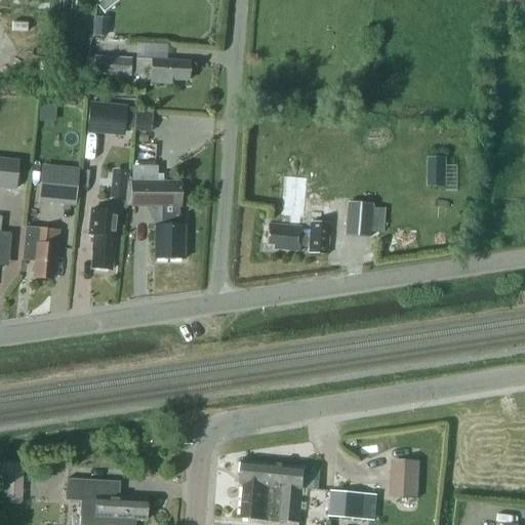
[(57,0),(57,12),(75,14),(76,0),(57,0)]
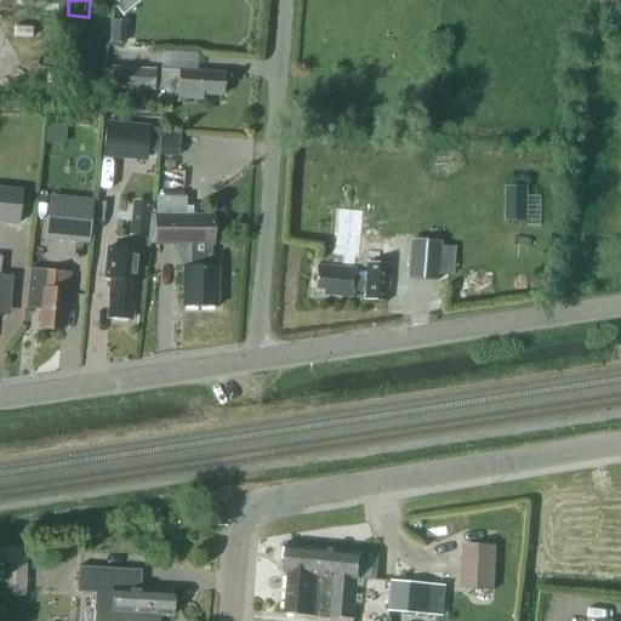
[(126,0),(118,6),(117,7),(124,16),(143,0),(126,0)]
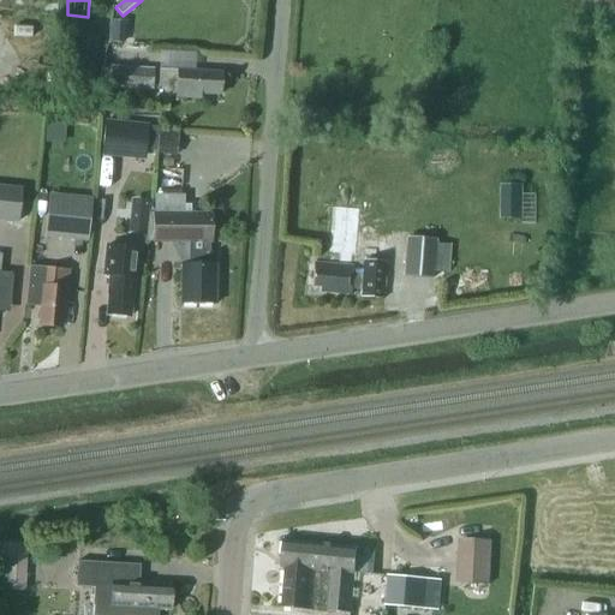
[(108,83),(150,85),(151,66),(109,64),(108,83)]
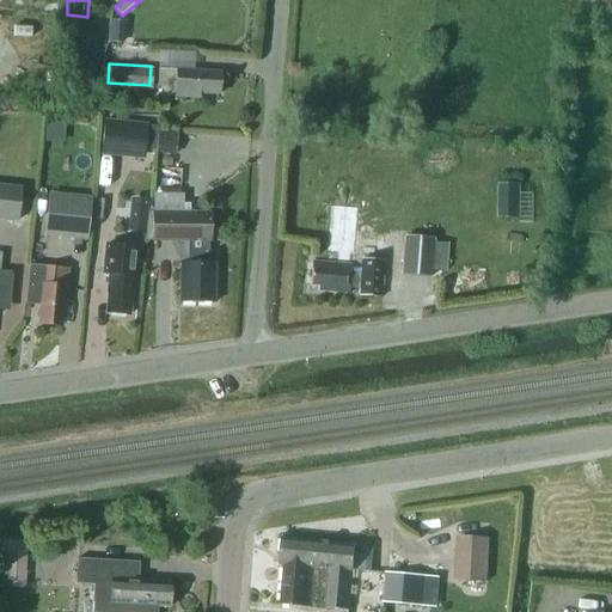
[(216,93),(218,73),(157,68),(155,84),(163,84),(161,95),(197,97),(199,92),(216,93)]
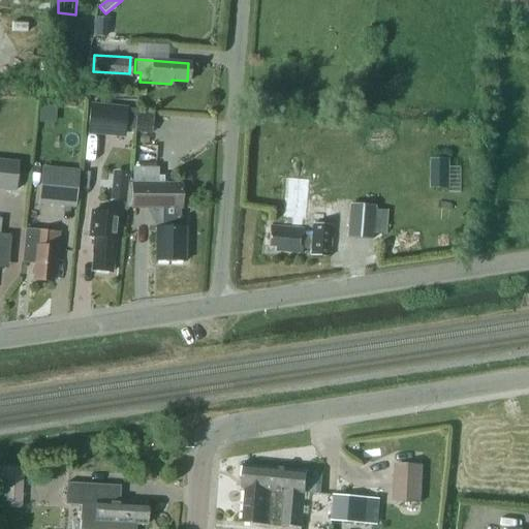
[(345,104),(362,105),(362,93),(345,92),(345,104)]
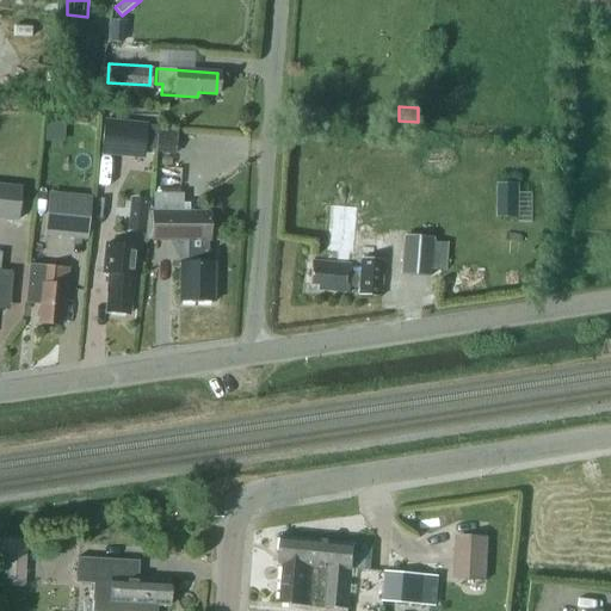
[(104,119),(100,154),(146,159),(149,124),(104,119)]
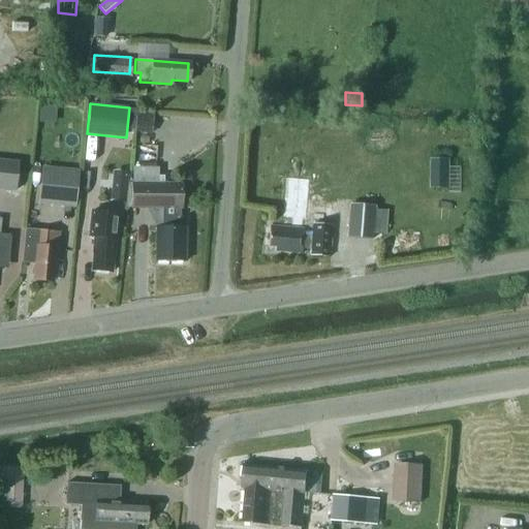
[(0,159),(0,190),(17,192),(20,161),(0,159)]
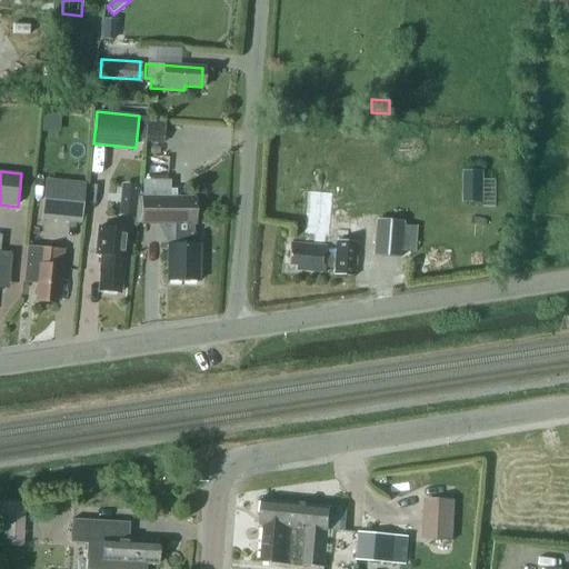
[(469,188),(482,188),(482,172),(469,172),(469,188)]
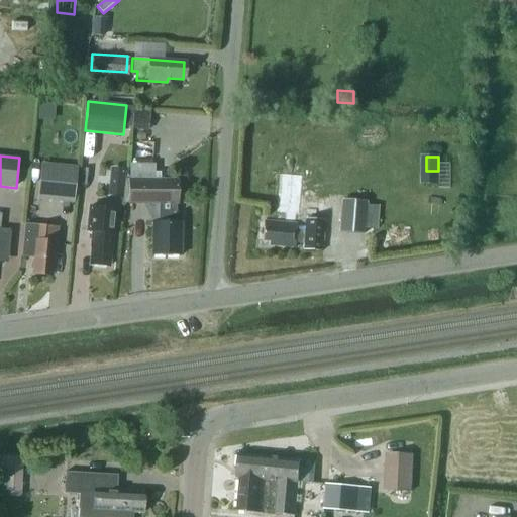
[(40,190),(73,194),(76,168),(43,164),(40,190)]
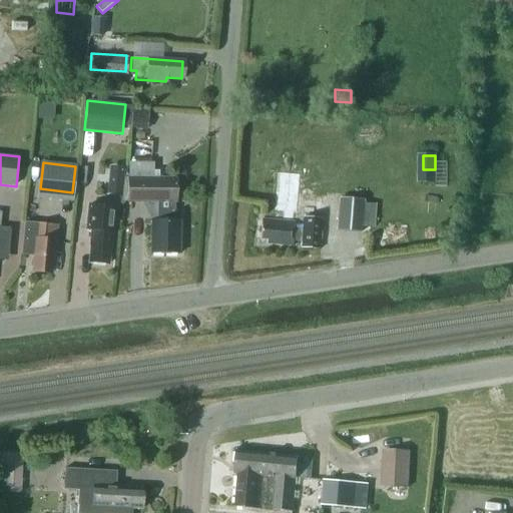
[(126,201),(157,202),(173,202),(176,202),(177,177),(153,177),(153,162),(129,162),(128,176),(127,176),(126,201)]
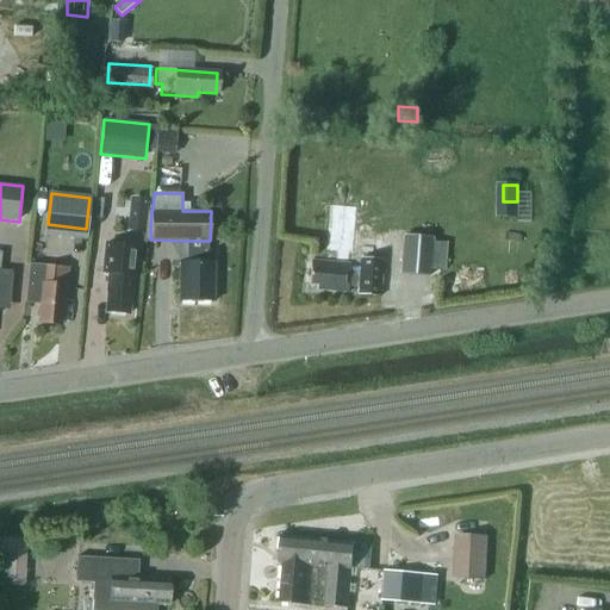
[(145,232),(149,199),(131,198),(128,230),(145,232)]
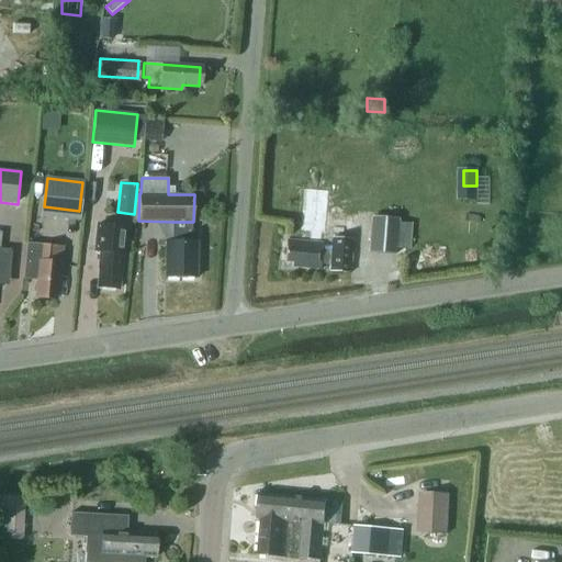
[(411,237),(412,224),(398,223),(398,220),(372,217),(370,253),(395,255),(396,249),(397,236),(411,237)]
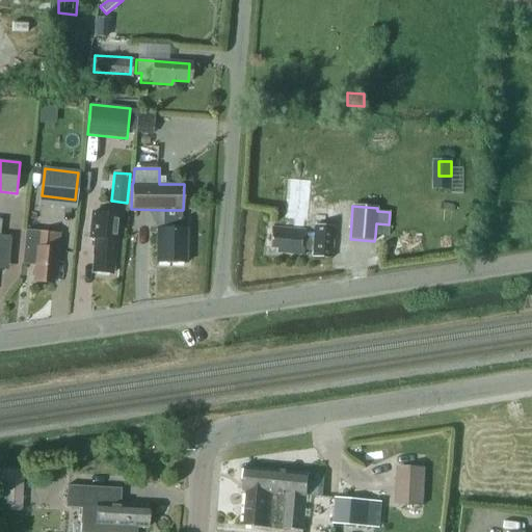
[(180,210),(163,210),(163,228),(157,228),(157,263),(187,262),(186,228),(181,228),(180,210)]
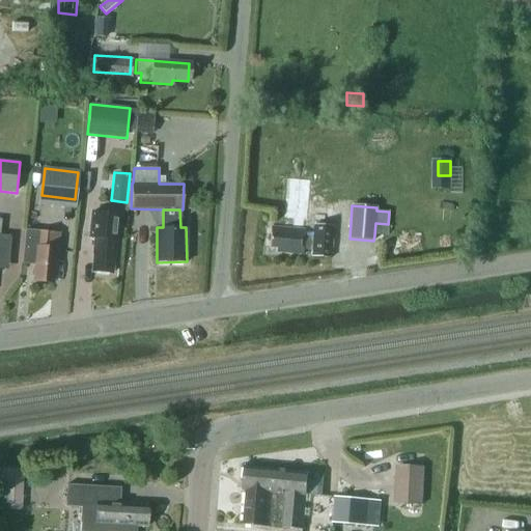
[(95,254),(93,271),(112,273),(113,255),(115,255),(119,215),(92,213),(90,238),(95,239),(93,254),(95,254)]
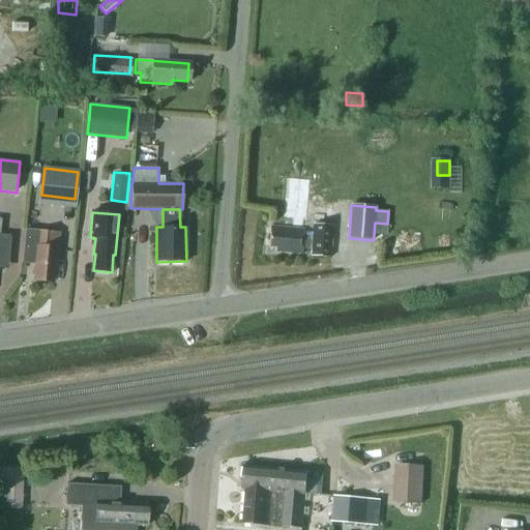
[(0,218),(0,253),(9,254),(10,236),(0,234),(0,222),(0,218)]
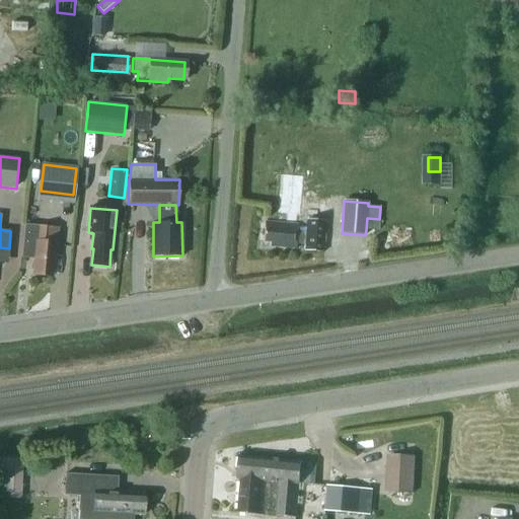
[(264,229),(263,242),(271,243),(271,246),(296,248),(296,244),(304,244),(304,250),(323,252),(325,222),(306,220),(305,232),(297,232),(297,230),(297,225),(265,222),(264,229)]
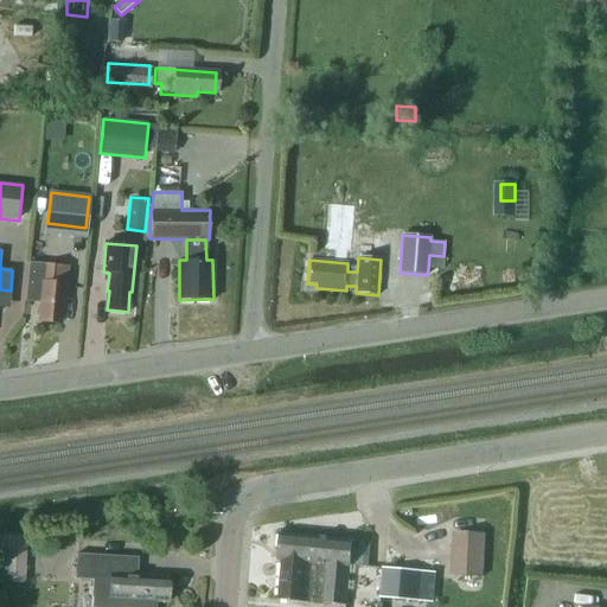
[(39,293),(38,302),(42,302),(39,320),(61,321),(63,302),(64,302),(66,283),(68,266),(62,266),(43,263),(30,262),(26,293),(39,293)]
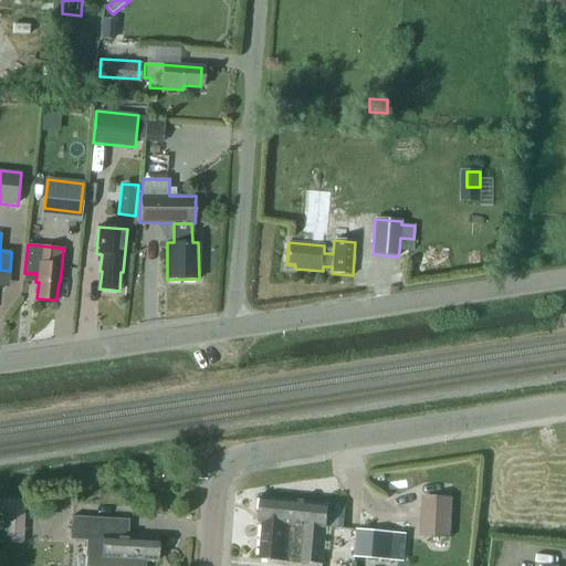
[(452,498),(426,496),(425,523),(429,523),(428,536),(450,537),(451,524),(452,498)]
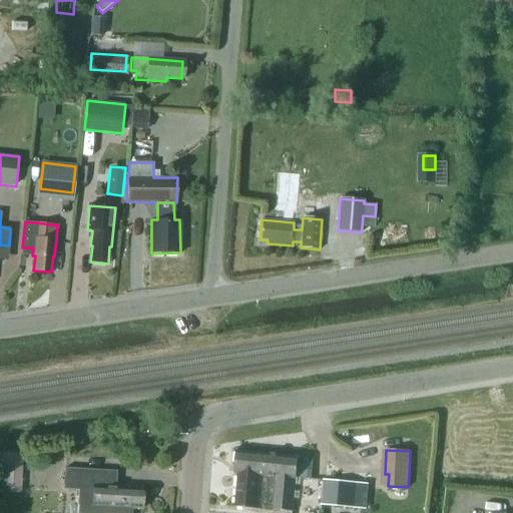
[(312,479),(314,459),(238,451),(235,473),(239,473),(235,505),(293,510),(297,478),(312,479)]
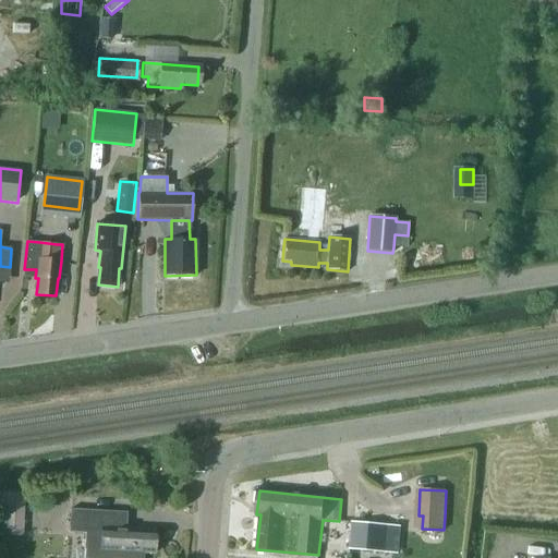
[(0,534),(23,536),(25,494),(0,492),(0,534)]
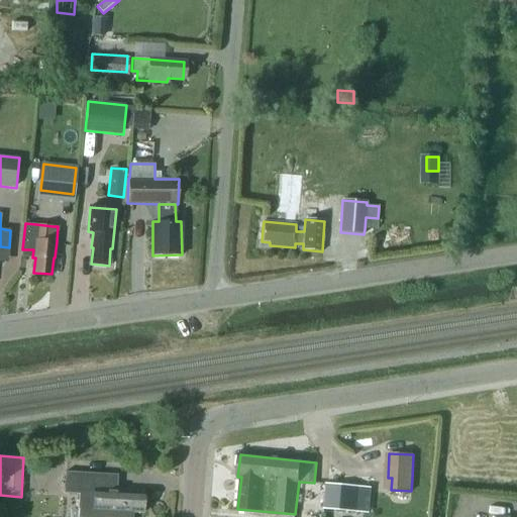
[(114,475),(65,472),(63,493),(79,494),(78,509),(79,509),(78,516),(132,516),(133,511),(142,511),(143,493),(112,491),(114,475)]
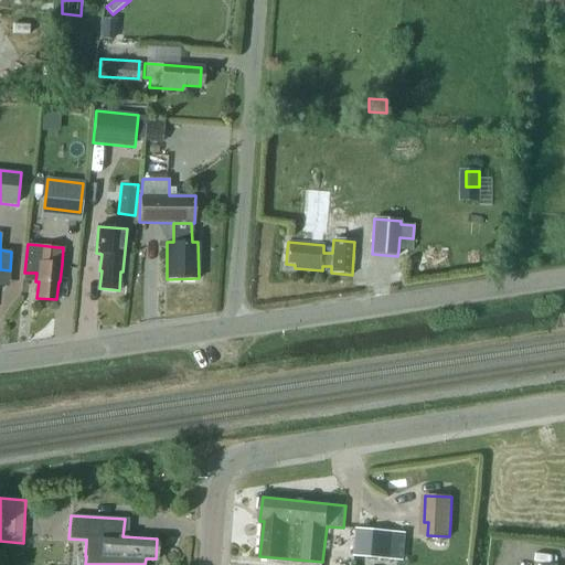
[(354,556),(403,557),(404,530),(355,528),(354,556)]
